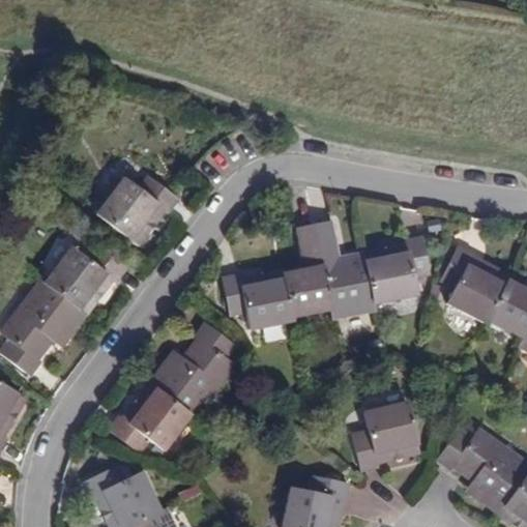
[(165,212),(175,199),(146,178),(137,191),(121,179),(95,215),(136,245),(162,210),(165,212)]
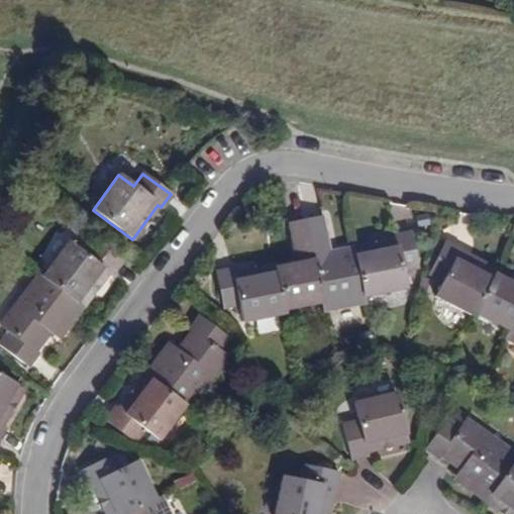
[(326,235),(322,216),(307,220),(313,251),(316,269),(323,303),(325,311),(367,302),(366,297),(355,245),(335,249),(336,255),(329,258),(324,236),(326,235)]
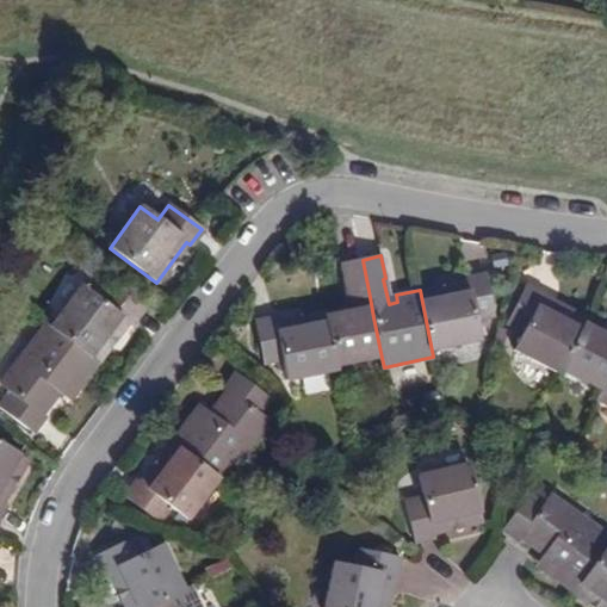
[(344,264),(351,301),(370,297),(363,260),(344,264)]
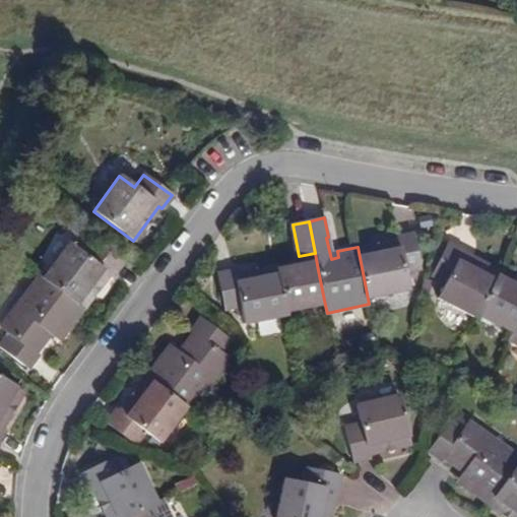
[(398,236),(399,239),(358,247),(368,299),(409,289),(405,271),(421,269),(412,233),(398,236)]
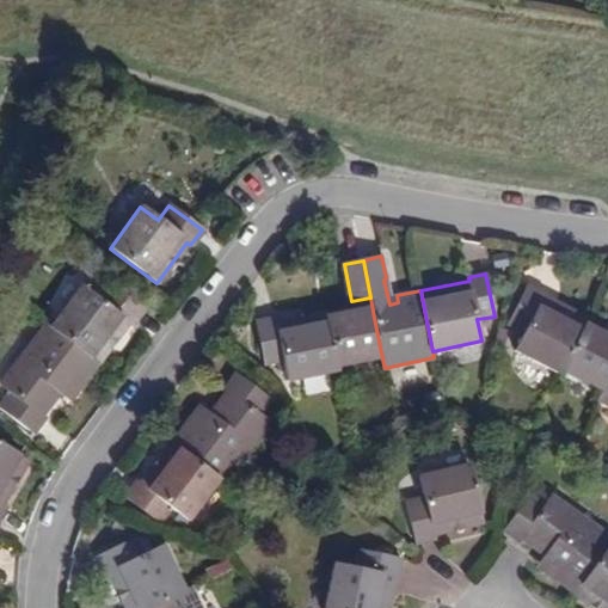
[(513,348),(559,372),(560,368),(584,324),(587,319),(541,295),(542,292),(528,284),(507,321),(523,330),(513,348)]
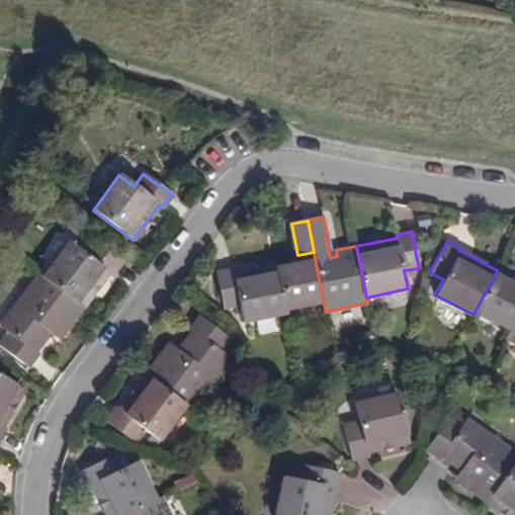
[(82,256),(67,245),(43,278),(83,308),(107,275),(110,276),(119,264),(91,243),(82,256)]
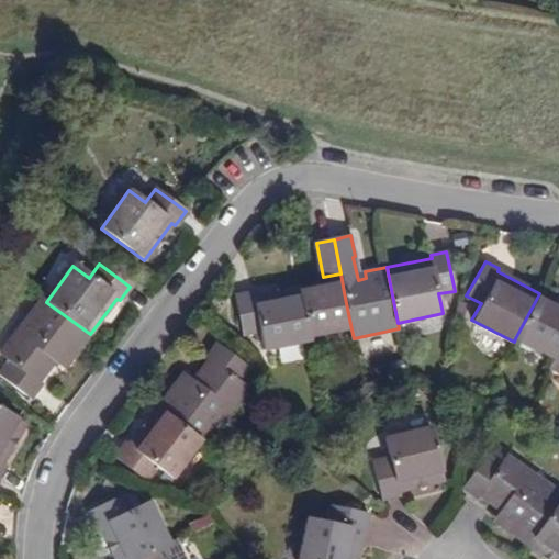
[(264,350),(311,341),(310,338),(302,293),(301,287),(255,295),(254,292),(238,297),(245,334),(260,332),(264,350)]
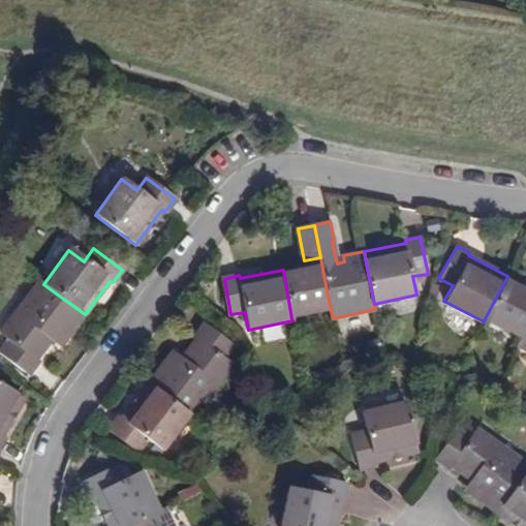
[(313,277),(311,270),(284,276),(291,318),(331,310),(323,275),(313,277)]
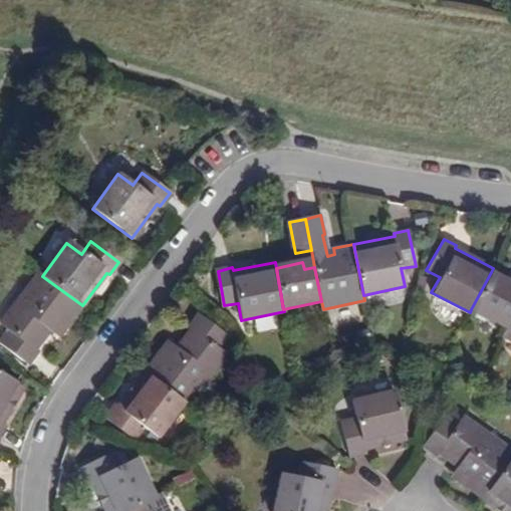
[(510,281),(491,272),(471,309),(507,327),(510,319),(510,281)]
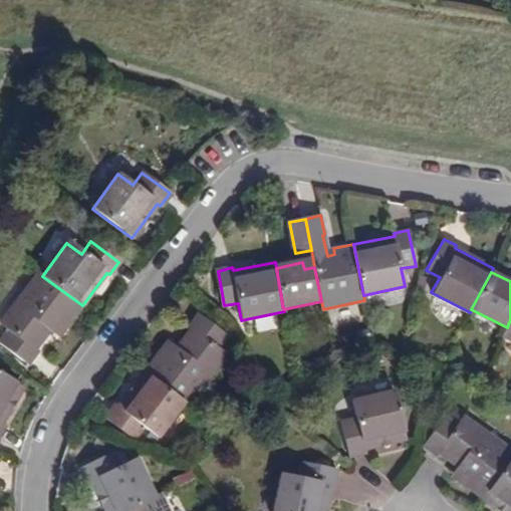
[(62,333),(82,305),(42,276),(19,307),(15,305),(0,325),(9,332),(0,344),(29,365),(38,353),(36,351),(50,331),(46,329),(50,324),(62,333)]
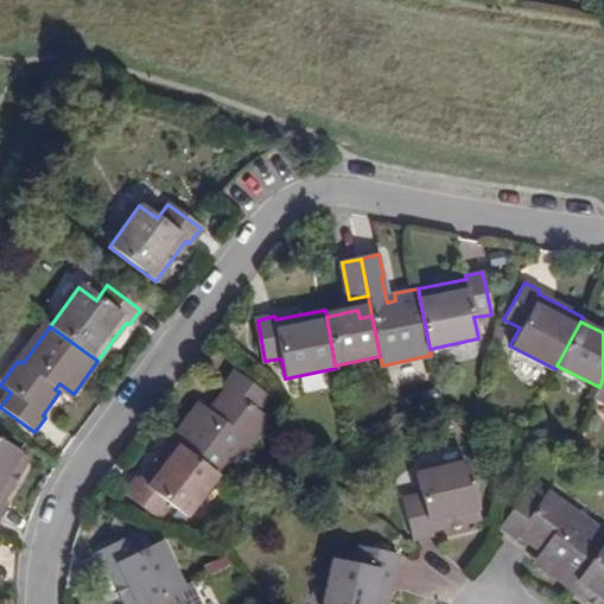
[(593,398),(603,402),(603,377),(599,387),(593,398)]
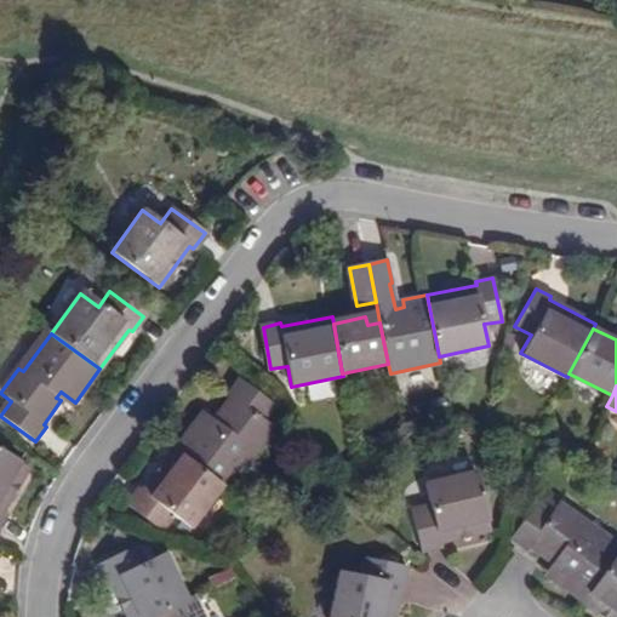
[(196,421),(181,443),(175,451),(223,487),(249,452),(253,455),(268,436),(256,427),(267,412),(233,387),(222,401),(224,405),(211,422),(216,427),(211,432),(196,421)]
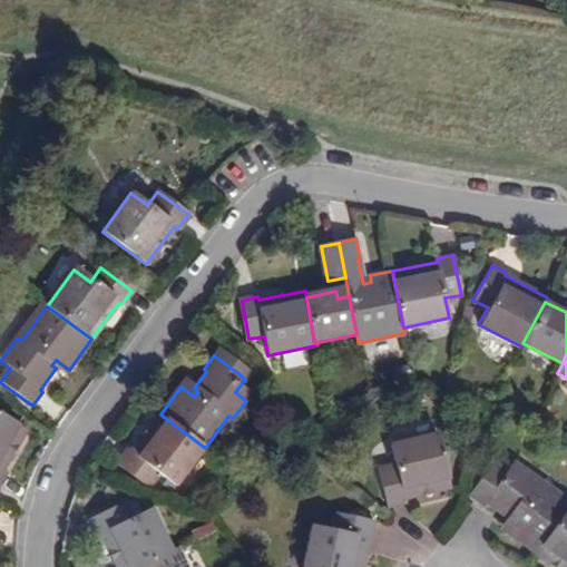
[(160,476),(176,487),(205,448),(160,414),(132,452),(129,451),(118,466),(152,489),(160,476)]
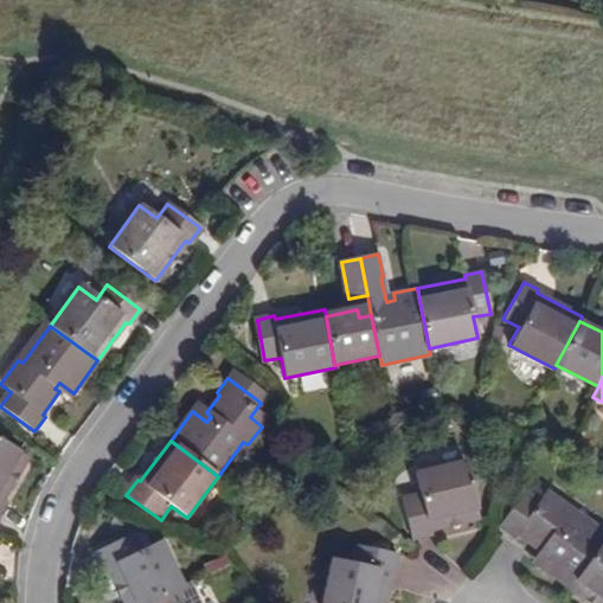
[(4,506),(25,460),(0,447),(0,518),(5,507),(4,506)]
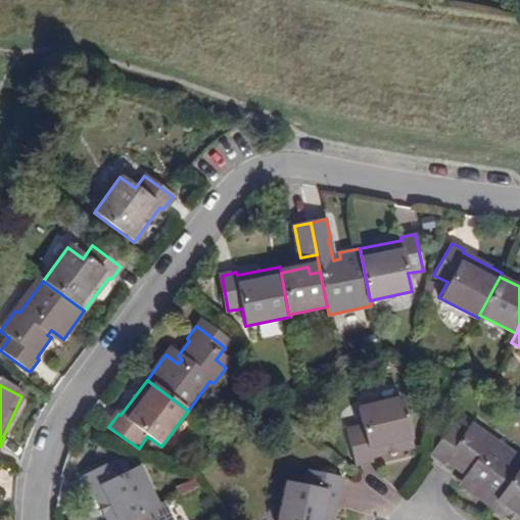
[(373,456),(413,447),(404,397),(363,406),(366,422),(349,425),(357,461),(373,458),(373,456)]
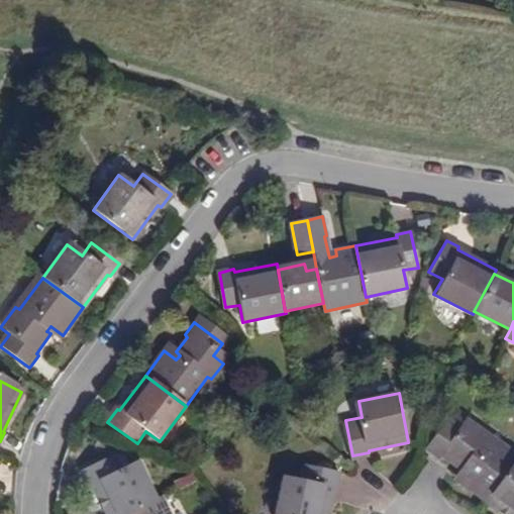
[(468,470),(458,483),(486,501),(513,460),(484,439),(487,433),(467,419),(459,429),(446,420),(426,450),(438,459),(441,456),(461,471),(466,466),(468,470)]
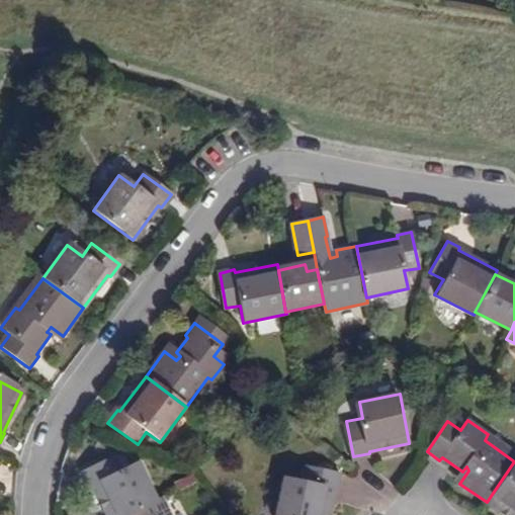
[(85,490),(88,489),(101,514),(129,514),(153,503),(134,465),(117,474),(110,460),(79,476),(85,490)]
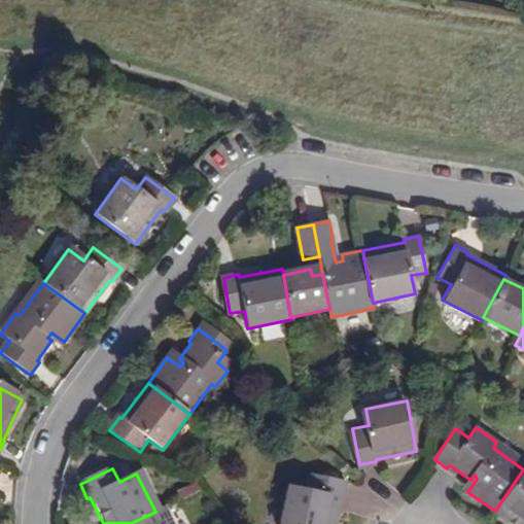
[(523,523),(523,469),(495,511),(514,523),(523,523)]
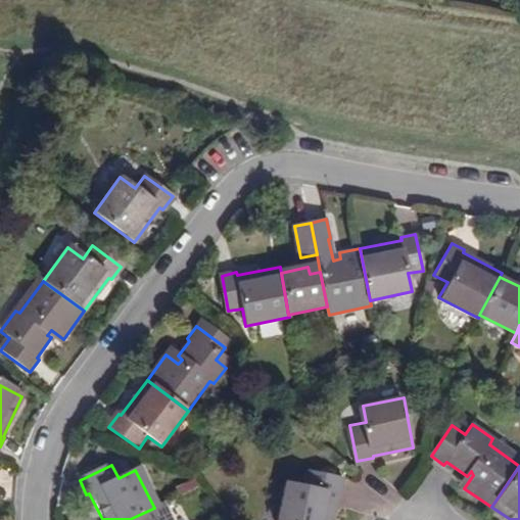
[(339,497),(341,481),(306,473),(303,489),(286,485),(278,519),(330,519),(335,497),(339,497)]
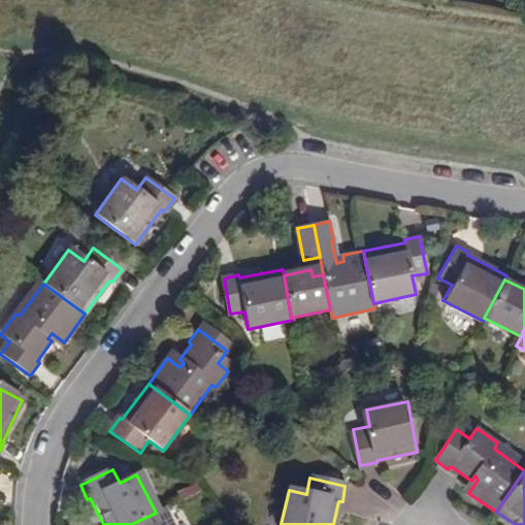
[(171,524),(163,510),(156,513),(131,524),(171,524)]
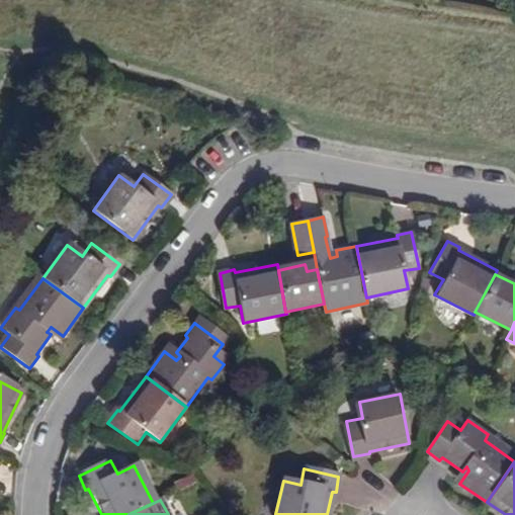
All buildings are outlined.
